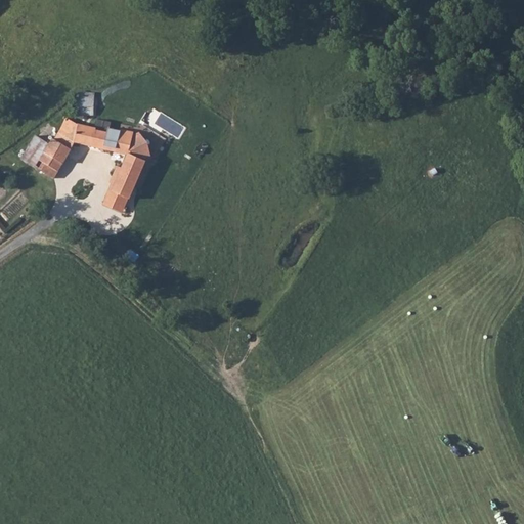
[(93,116),(94,93),(78,93),(77,116),(93,116)]
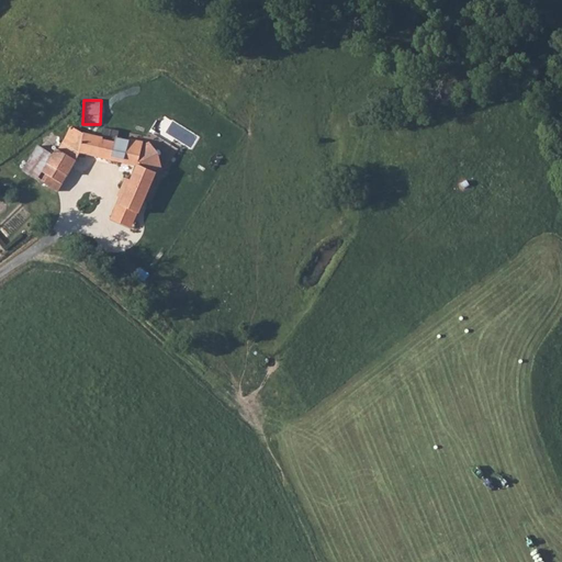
[(80,154),(114,161),(119,138),(119,133),(103,130),(102,138),(82,133),(72,127),(59,149),(57,148),(53,155),(38,179),(58,192),(80,154)]
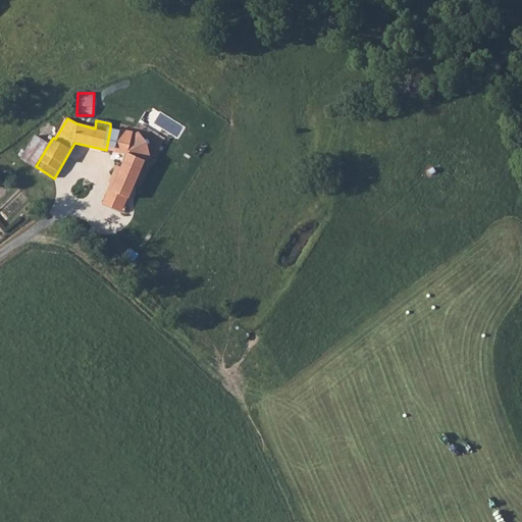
[(132,138),(132,133),(110,128),(106,150),(125,154),(119,167),(115,165),(109,181),(111,184),(101,203),(121,212),(127,199),(128,200),(147,153),(147,149),(146,145),(144,142),(140,140),(139,140),(132,138)]
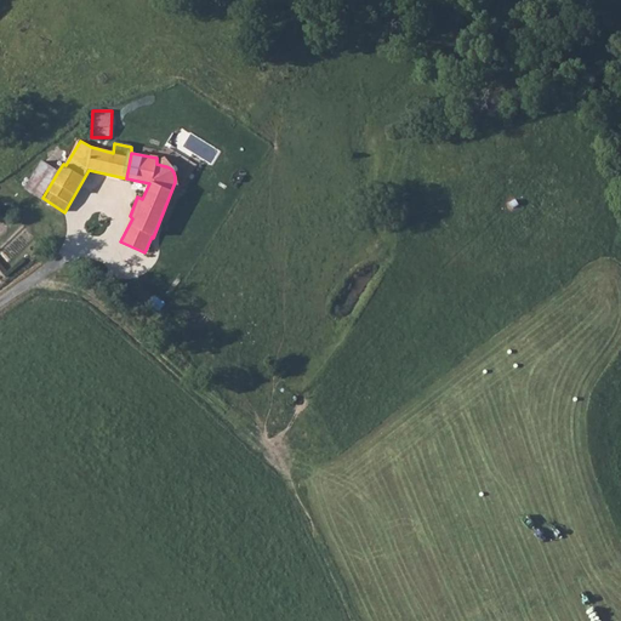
[(26,188),(43,198),(58,171),(41,161),(26,188)]
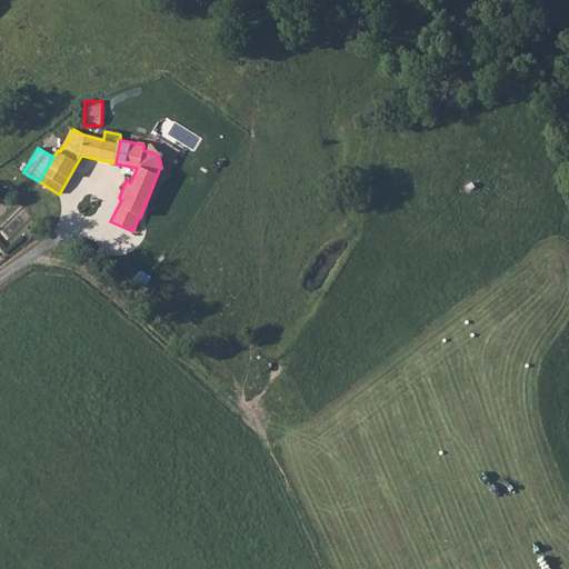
[(0,236),(5,241),(29,218),(18,207),(0,223),(0,236)]
